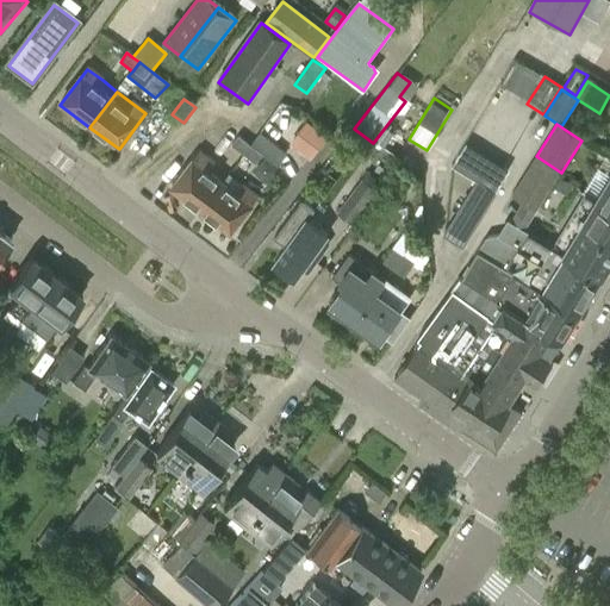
[(292,143),(311,158),(324,142),(305,126),(292,143)]
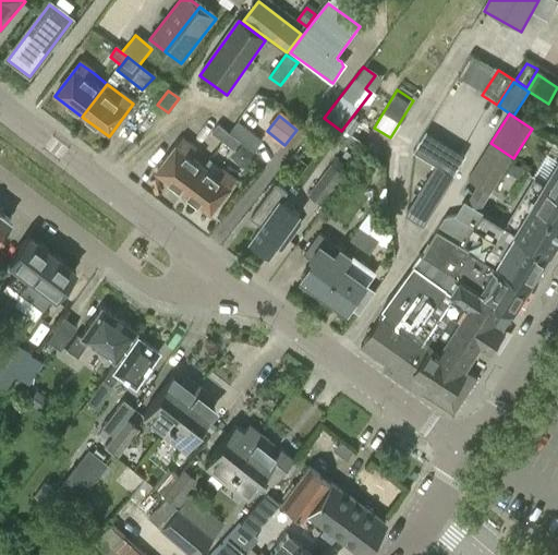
[(218,127),(207,119),(198,131),(209,139),(211,135),(218,127)]
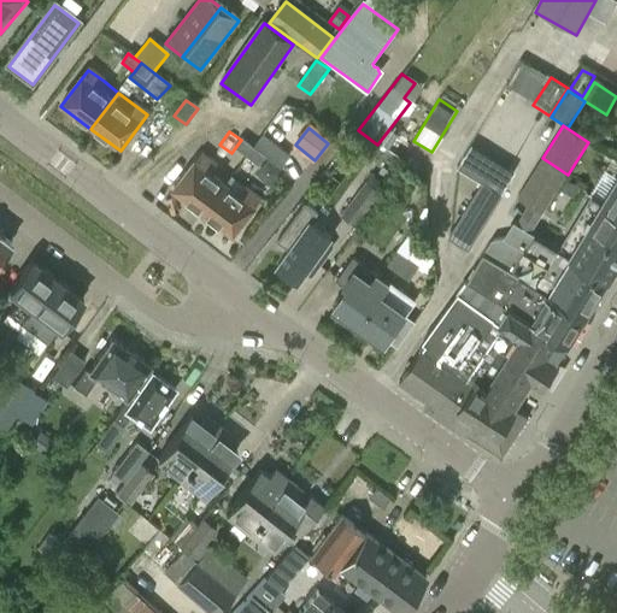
[(253,148),(253,149),(246,158),(258,168),(265,159),(280,170),(291,157),(263,136),(253,148)]
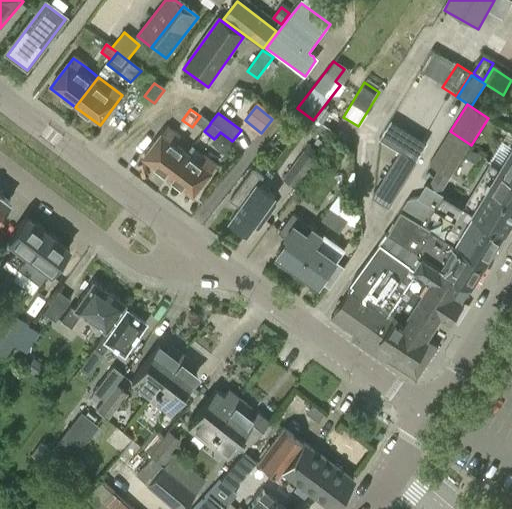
[(210,124),(210,123),(200,116),(194,124),(204,131),(210,124)]
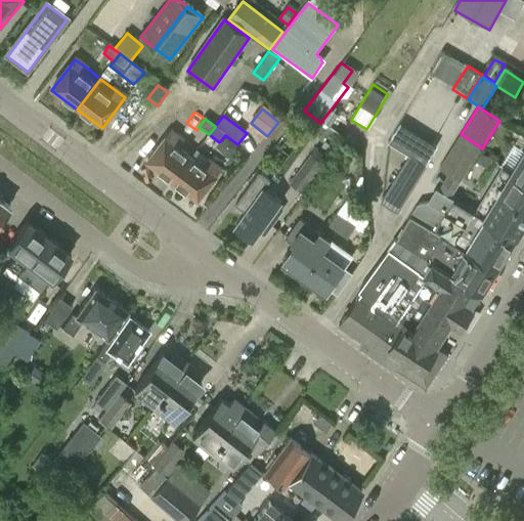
[(147,162),(172,181),(190,158),(177,147),(182,141),(170,131),(147,162)]
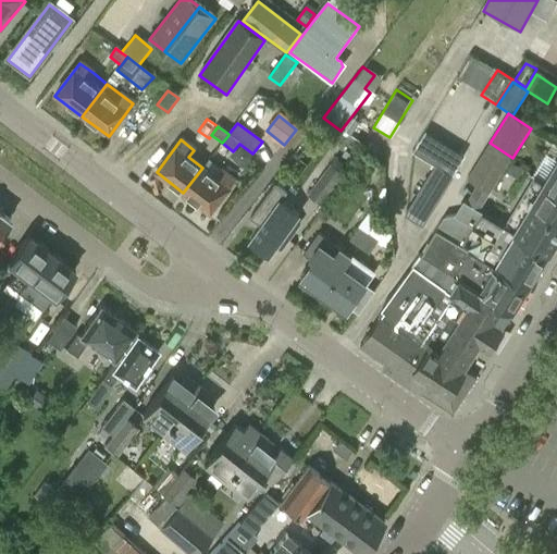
[(467,204),(479,211),(512,158),(490,143),(467,181),(477,187),(467,204)]
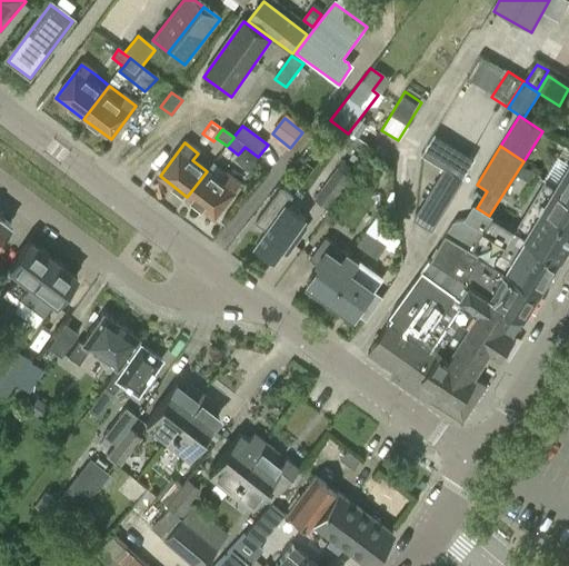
[(568,167),(556,189),(568,197),(568,167)]
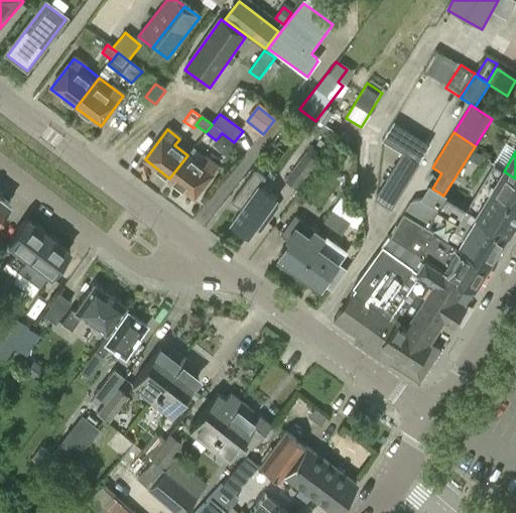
[(305,153),(289,175),(285,182),(297,191),(317,163),(305,153)]
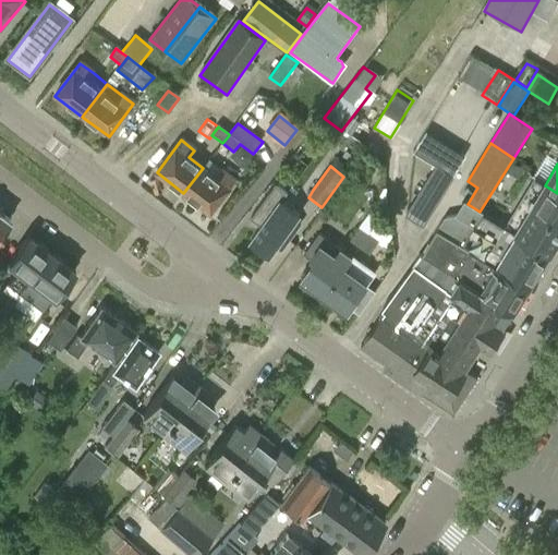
[(423,229),(455,178),(435,167),(404,217),(423,229)]
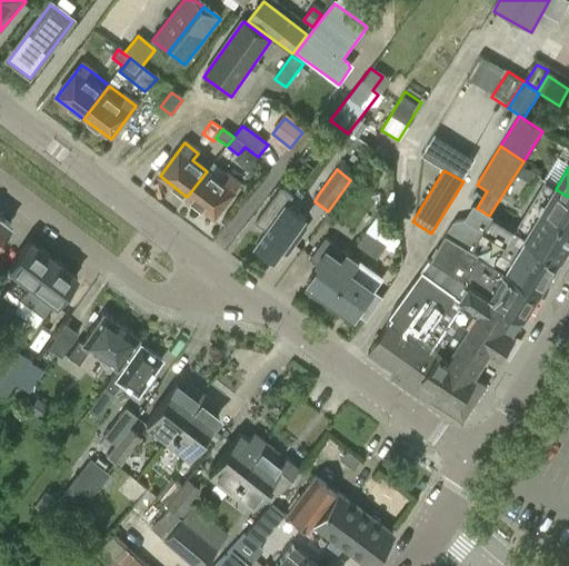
[(221,182),(207,171),(187,197),(215,218),(240,185),(227,175),(221,182)]
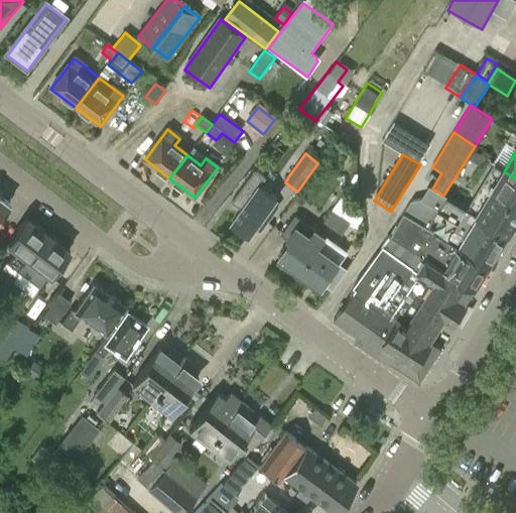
[(477,216),(507,236),(515,221),(515,178),(504,171),(477,216)]
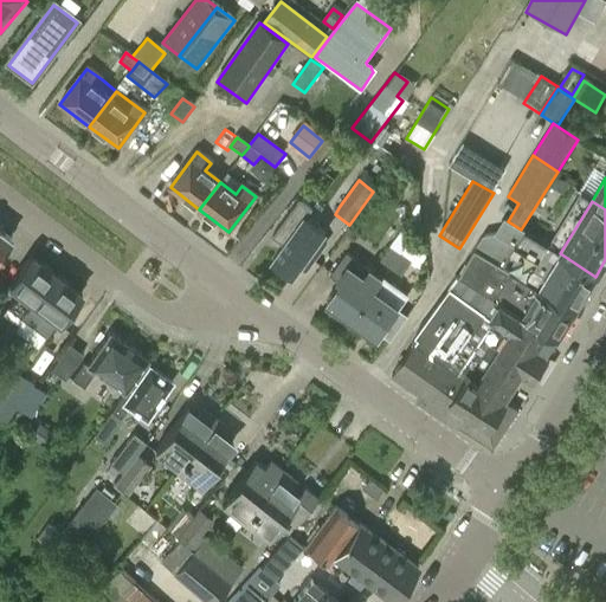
[(272,240),(284,248),(272,265),(292,280),(303,266),(308,270),(327,245),(322,243),(327,235),(305,221),(313,212),(300,202),(272,240)]
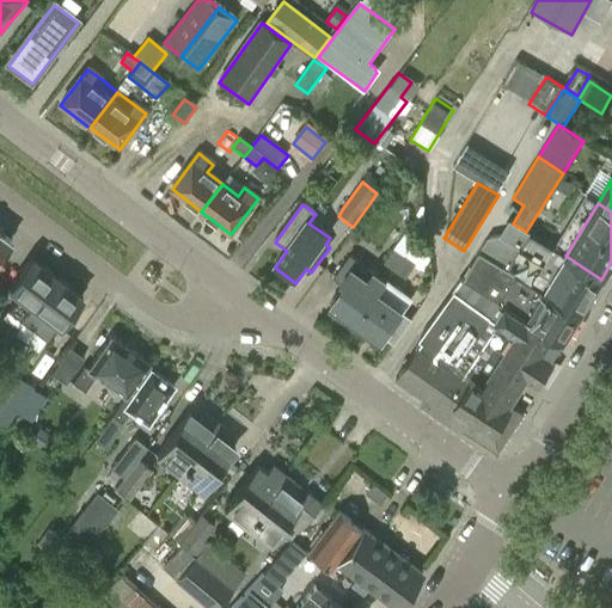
[(526,232),(513,223),(509,222),(501,238),(488,240),(479,255),(580,315),(601,280),(565,256),(554,250),(526,232)]
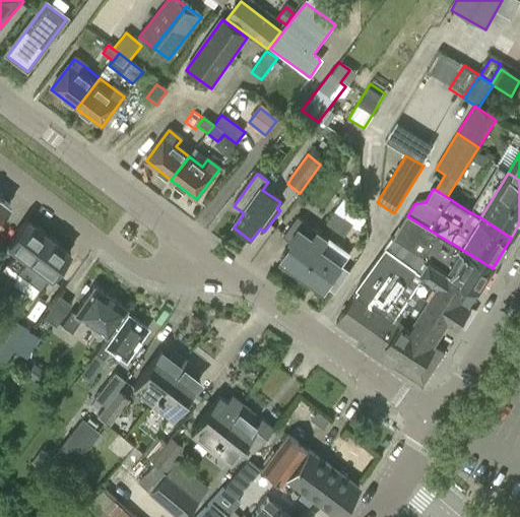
[(0,218),(8,207),(0,201),(0,218)]
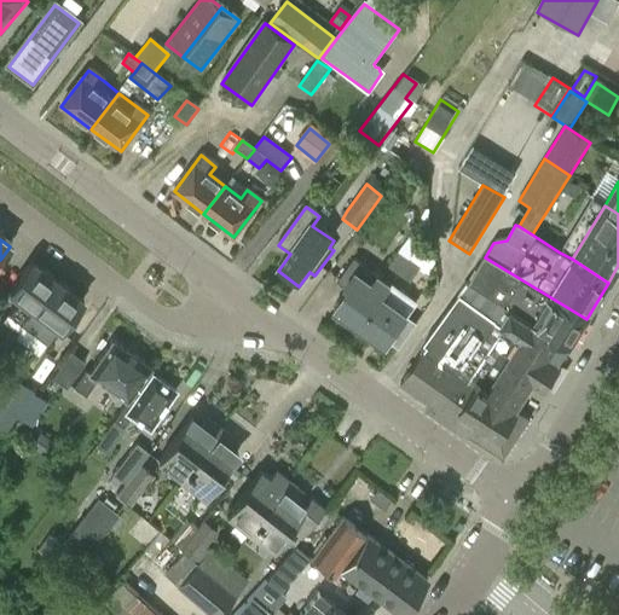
[(409,261),(411,264),(429,277),(434,262),(433,247),(424,241),(409,261)]
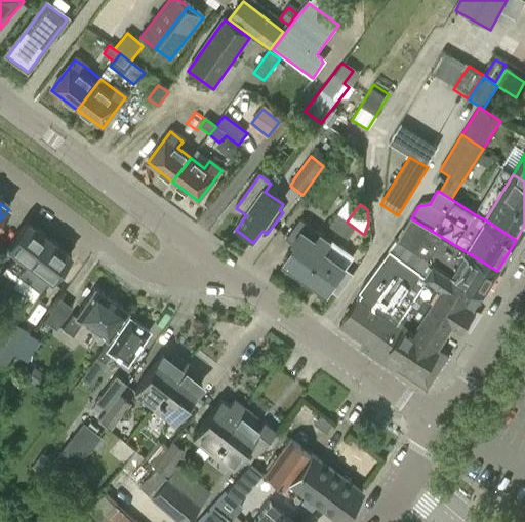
[(328,227),(339,235),(349,224),(347,222),(337,215),(328,227)]
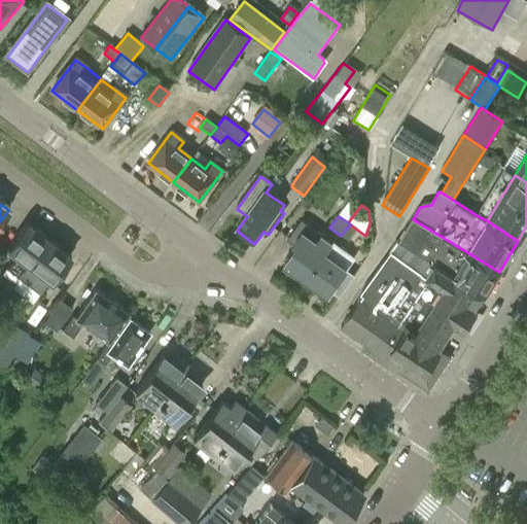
[(434,265),(483,297),(484,294),(485,295),(499,272),(413,219),(398,243),(434,265)]
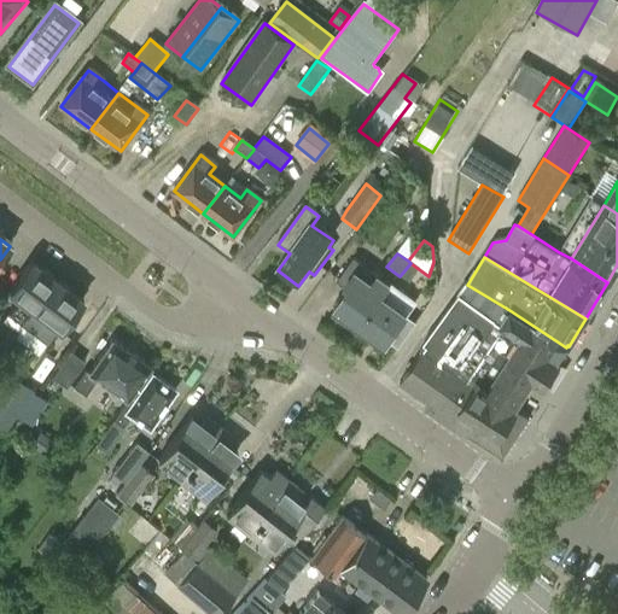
[(336,309),(362,328),(384,298),(394,286),(355,258),(338,281),(350,290),(336,309)]
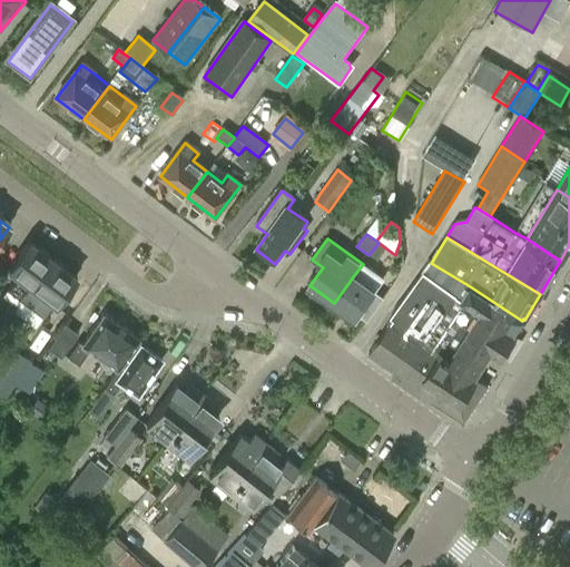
[(0,295),(0,322),(3,325),(13,313),(33,328),(51,305),(53,306),(76,277),(30,243),(8,272),(17,279),(2,297),(0,295)]
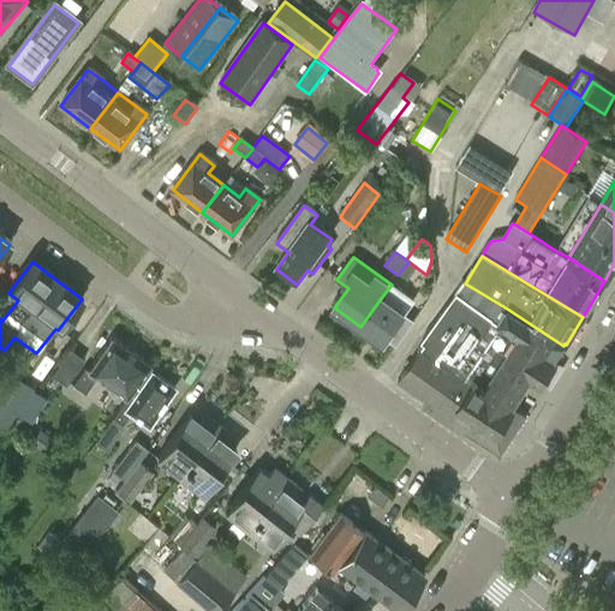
[(408,262),(398,275),(407,282),(418,268),(417,268),(408,262)]
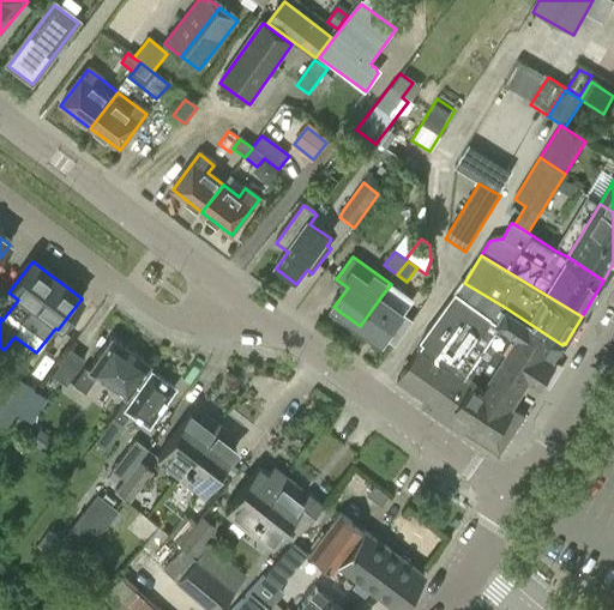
[(423,345),(398,380),(425,400),(420,406),(464,436),(465,434),(499,456),(525,417),(511,408),(529,380),(539,386),(555,360),(554,358),(563,345),(506,308),(464,283),(456,293),(420,343),(423,345)]
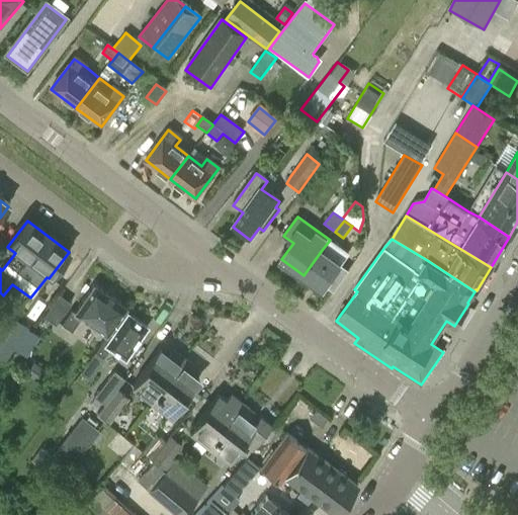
[(322,250),(304,275),(323,289),(325,287),(340,266),(349,254),(330,240),(322,250)]
